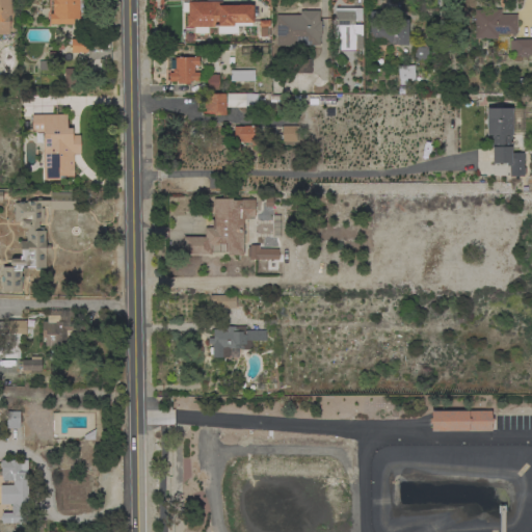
[(0,0),(10,0),(10,15),(8,15),(8,34),(0,34),(0,0)]
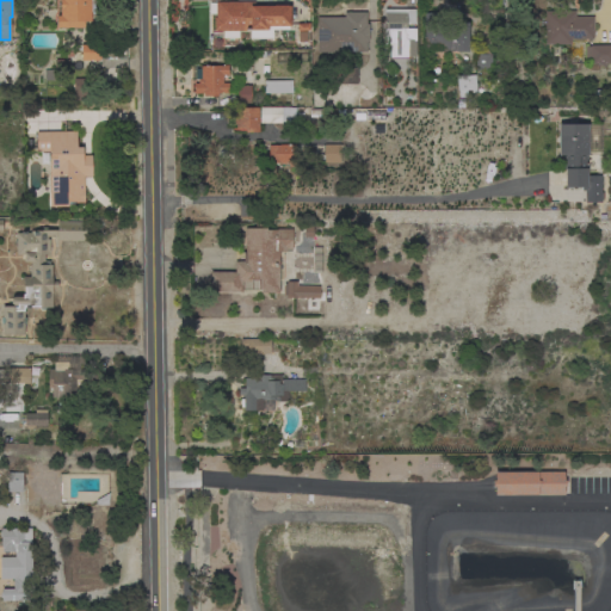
[(56,28),(56,16),(60,16),(59,0),(90,0),(90,22),(84,22),(84,28),(56,28)]
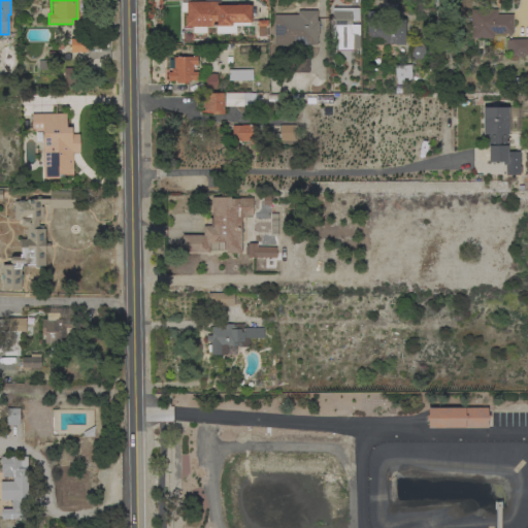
[(220,2),(220,5),(250,4),(251,23),(249,23),(249,25),(235,25),(235,32),(216,32),(216,27),(205,27),(205,33),(193,33),(193,27),(185,27),(185,14),(186,14),(186,11),(178,11),(178,2),(220,2)]
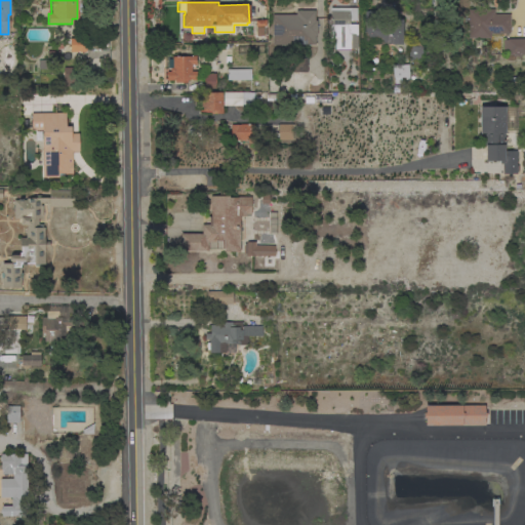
[(356,49),(334,49),(334,37),(329,37),(329,7),(356,7),(356,21),(349,21),(349,24),(356,24),(356,49)]
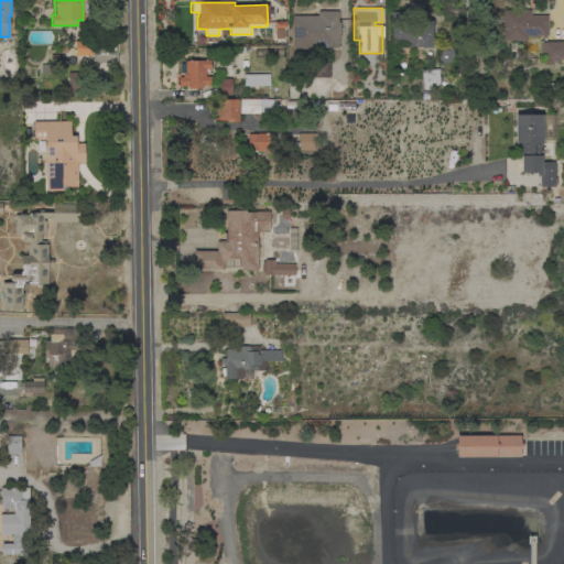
[(530,10),(530,15),(546,15),(546,35),(525,35),(525,41),(502,41),(502,10),(530,10)]
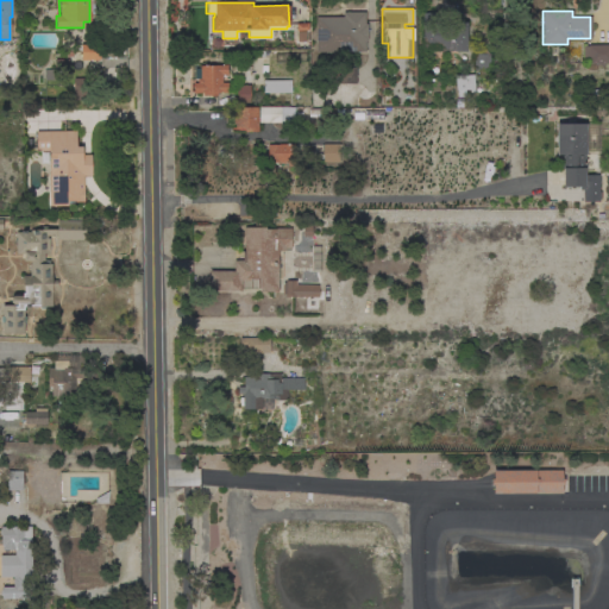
[(315,17),(343,17),(343,12),(364,12),(364,24),(366,24),(366,41),(364,41),(365,51),(315,52),(315,17)]
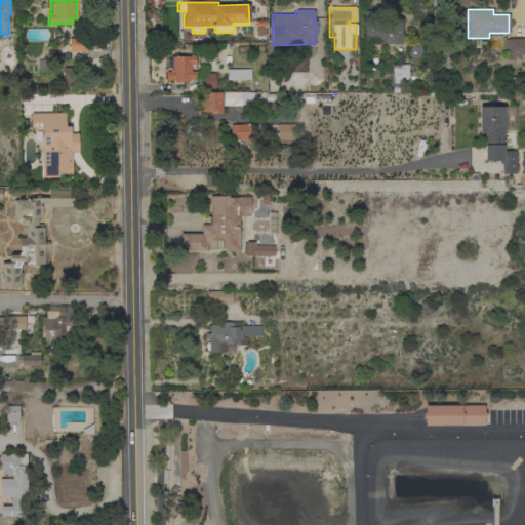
[(401,44),(390,44),(390,42),(363,42),(364,11),(377,11),(377,23),(390,23),(390,18),(402,19),(401,44)]
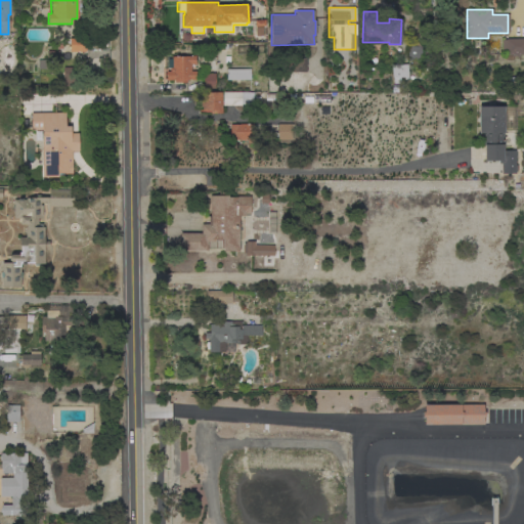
[(69,39),(69,38),(85,38),(85,52),(69,52),(69,44),(61,44),(61,39),(69,39)]
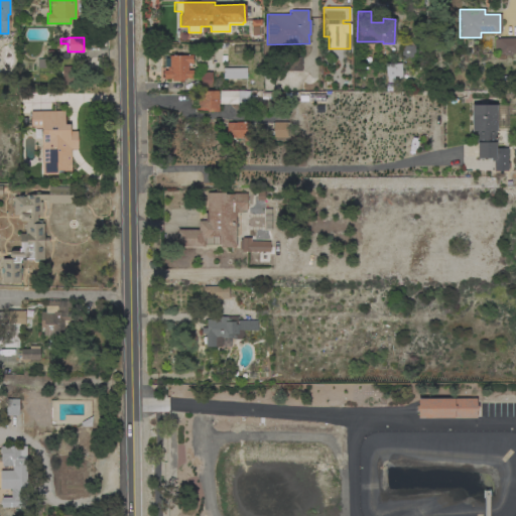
[(515,37),(515,53),(511,53),(511,55),(503,55),(503,53),(498,53),(498,50),(494,51),(493,39),(498,39),(498,38),(515,37)]
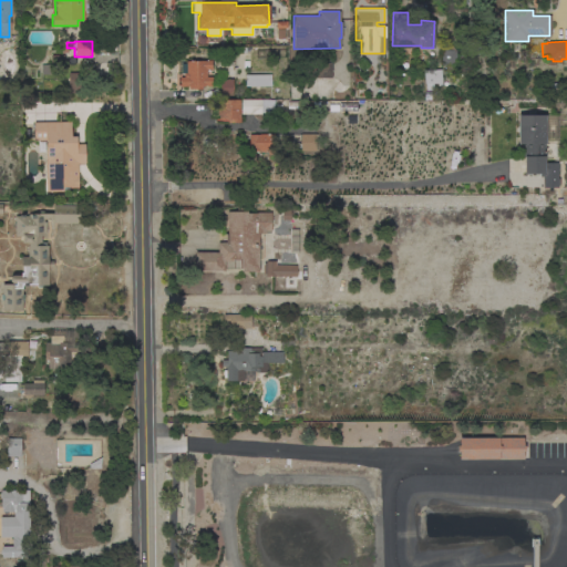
[(455,65),(441,65),(441,50),(442,50),(444,47),(451,45),(453,50),(455,50),(455,65)]
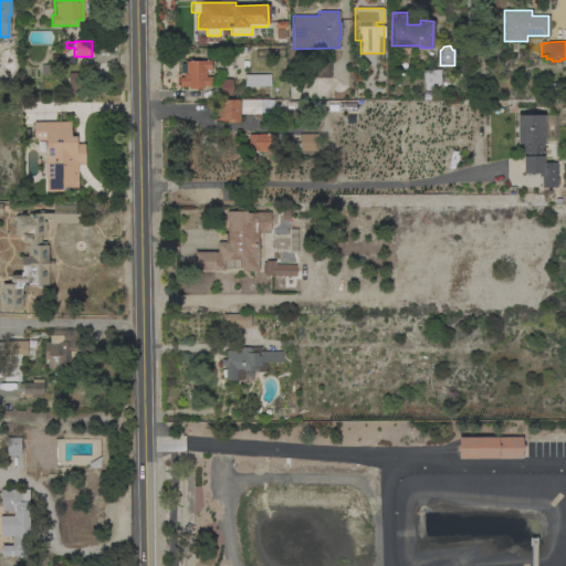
[(63,55),(63,65),(51,66),(51,74),(41,74),(40,64),(50,64),(50,55),(63,55)]
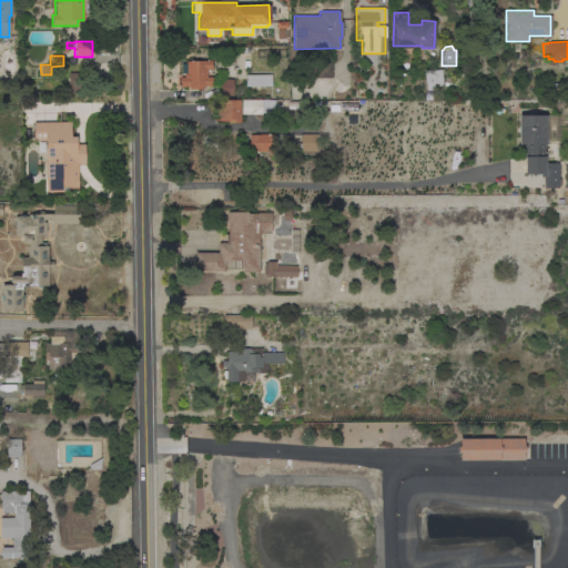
[(212,87),(202,87),(202,89),(189,89),(188,87),(180,87),(180,78),(183,78),(183,73),(185,73),(185,61),(211,60),(212,87)]
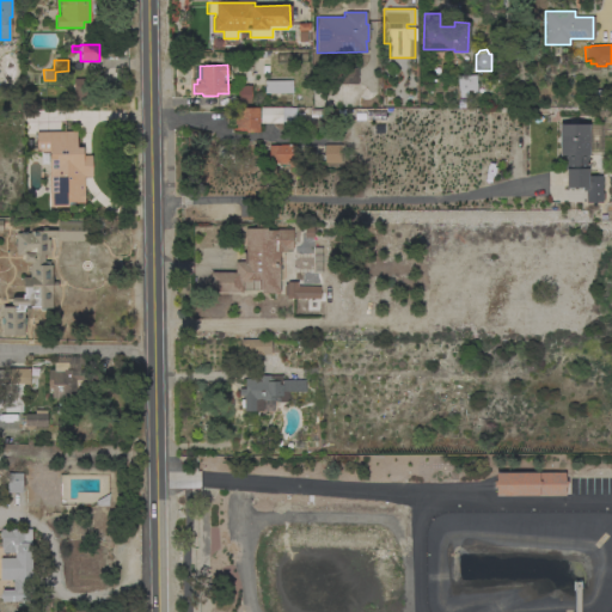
[(357,84),(329,84),(329,68),(357,68),(357,84)]
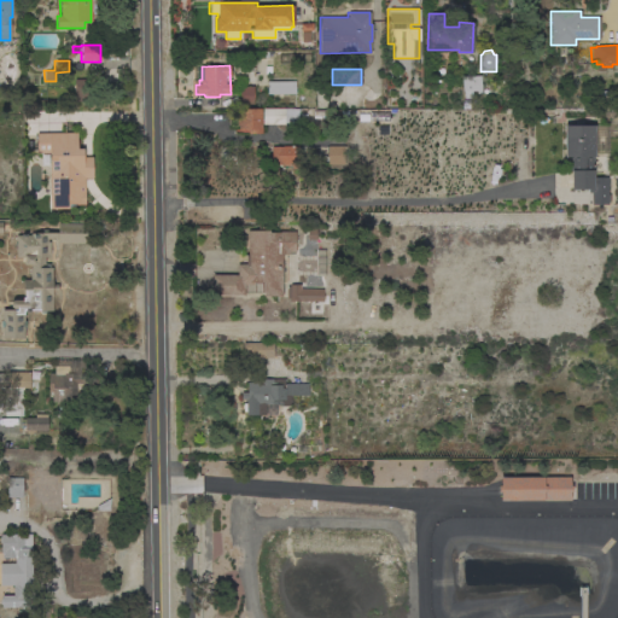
[(481,94),(476,94),(476,91),(471,91),(471,98),(464,98),(464,92),(461,92),(461,77),(479,76),(481,94)]
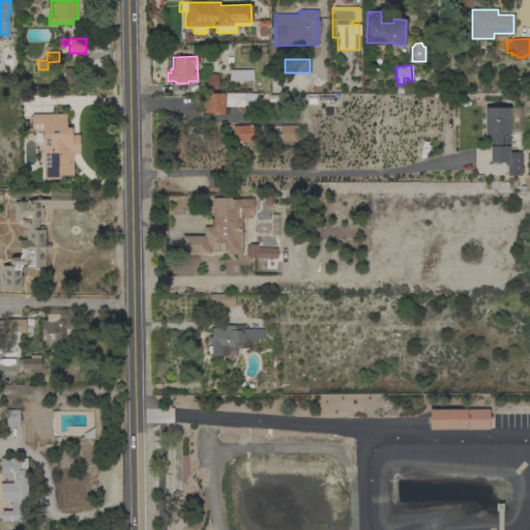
[(64,81),(63,81),(63,68),(78,68),(78,87),(64,87),(64,81)]
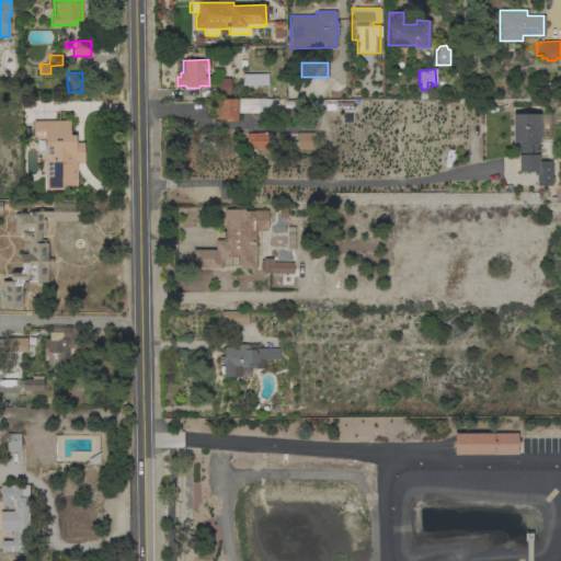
[(267,73),(267,86),(242,86),(242,73),(267,73)]
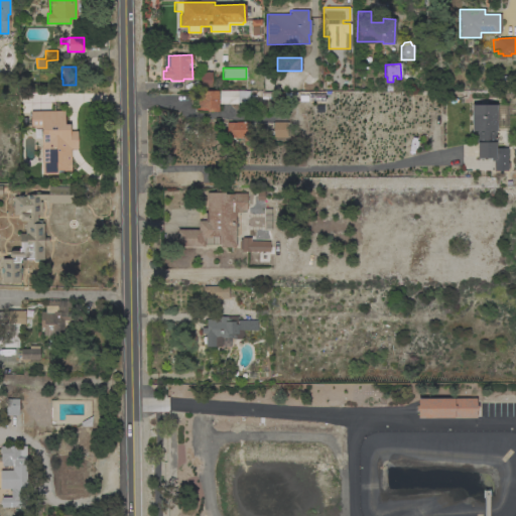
[(211,87),(200,87),(199,73),(211,73),(211,87)]
